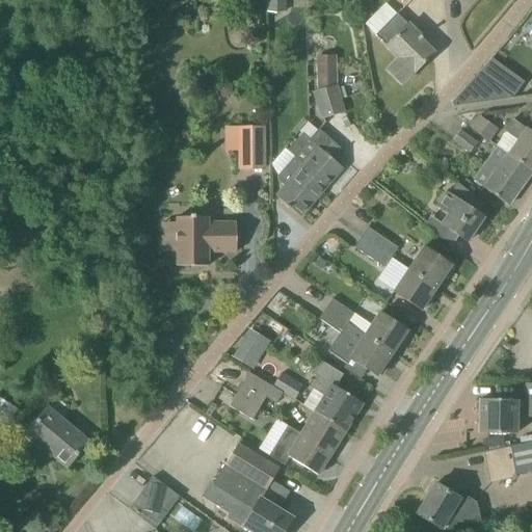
[(396,15),(377,34),(375,35),(399,59),(388,71),(401,84),(414,73),(433,53),(420,41),(422,38),(408,25),(407,26),(396,15)]
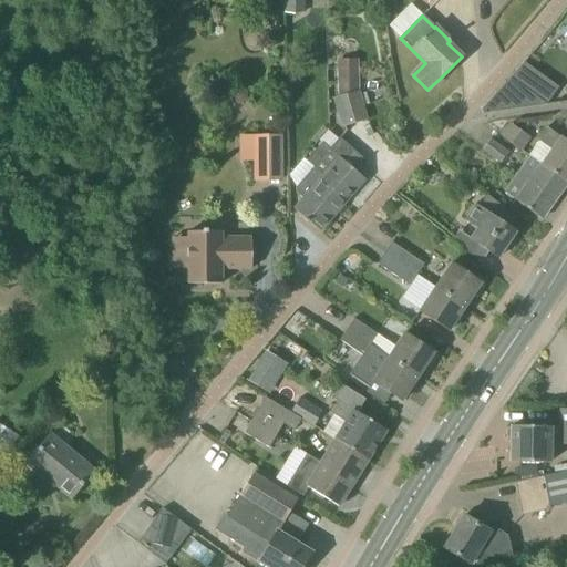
[(366,120),(358,93),(357,70),(338,71),(339,99),(336,100),(343,126),(366,120)]
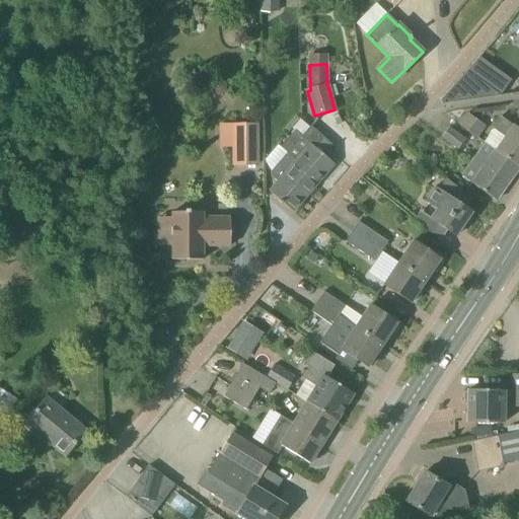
[(482,80),(500,92),(508,80),(490,68),(482,80)]
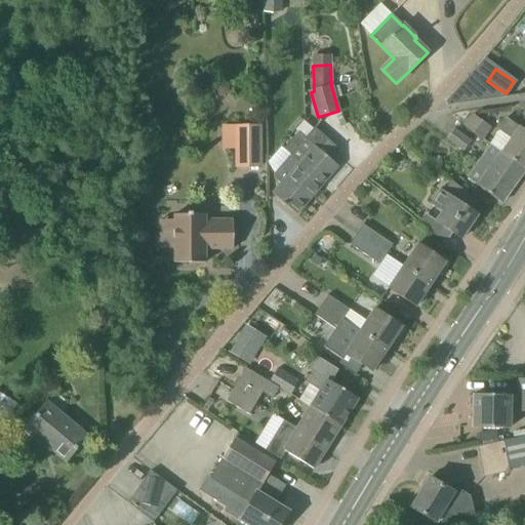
[(473,73),(445,103),(448,106),(507,97),(501,93),(473,73)]
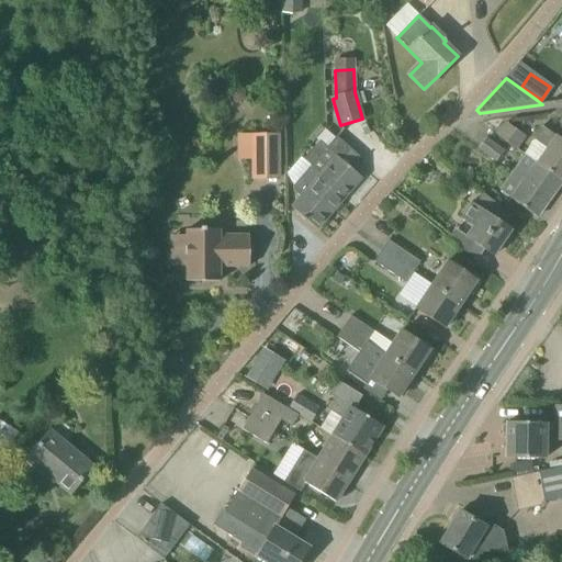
[(525,136),(506,123),(497,136),(516,149),(525,136)]
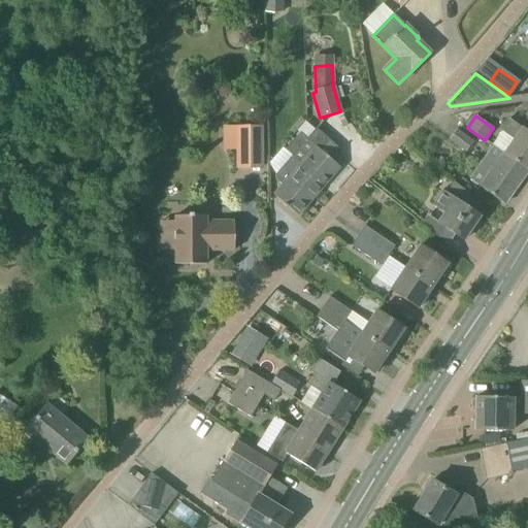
[(504,154),(527,170),(527,132),(522,128),(508,119),(500,131),(514,140),(504,154)]
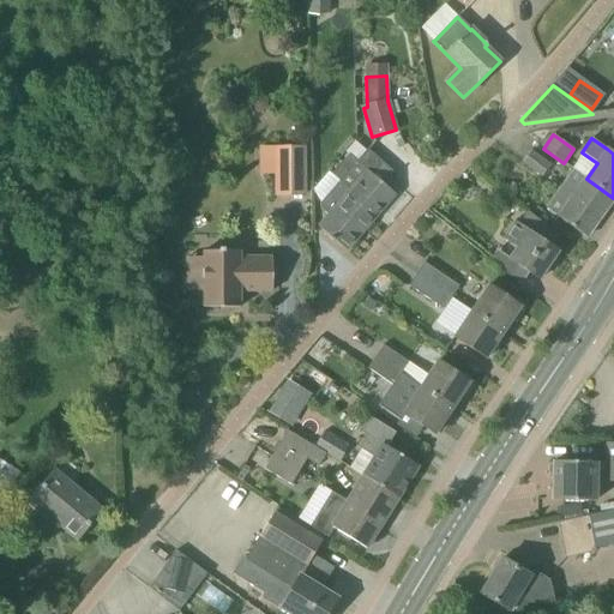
[(306,146),(272,148),(272,167),(307,166),(306,146)]
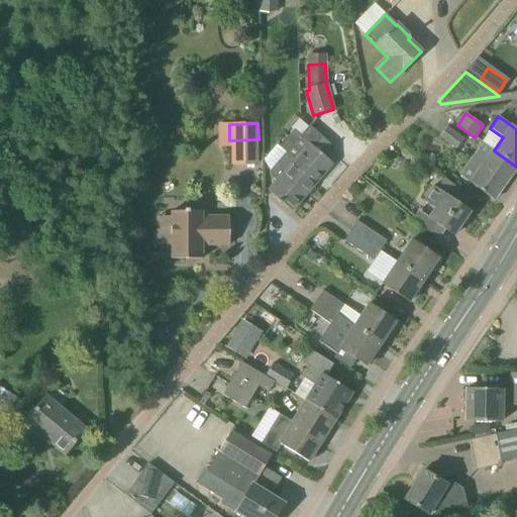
[(322,154),(330,145),(330,144),(309,126),(300,136),(294,131),(280,146),(285,151),(296,162),(298,159),(302,162),(304,160),(310,165),(302,175),(314,185),(332,164),(322,154)]
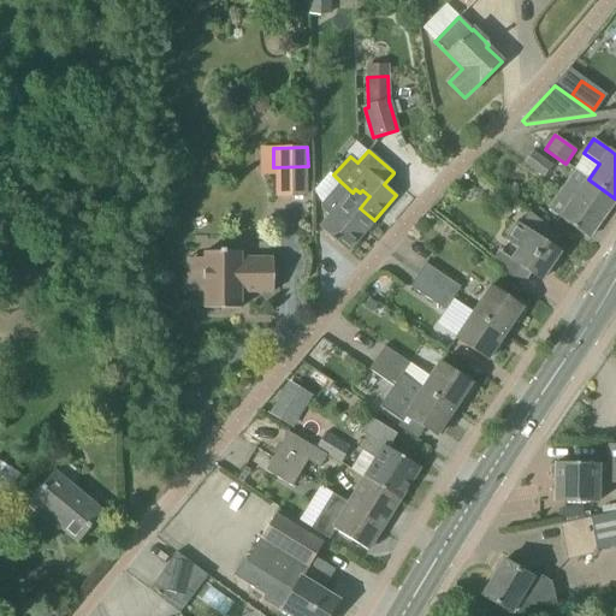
[(533,152),(523,164),(543,178),(552,166),(533,152)]
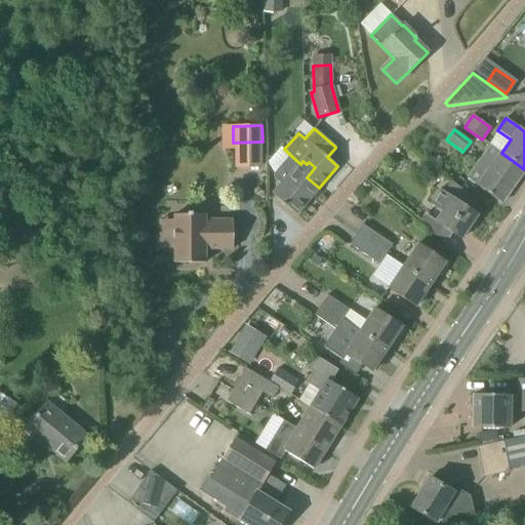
[(501,203),(524,170),(524,169),(501,153),(491,146),(468,179),(477,186),(501,203)]
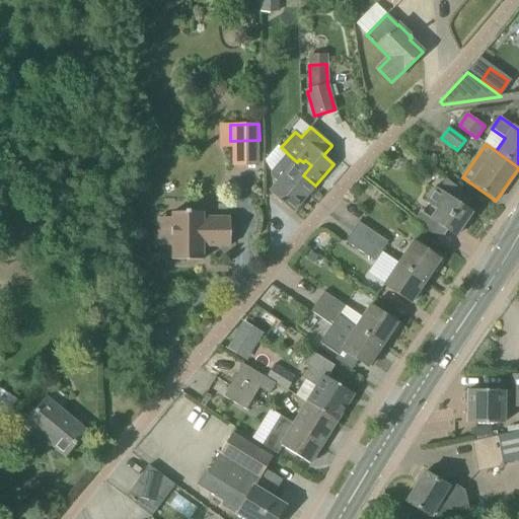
[(270,172),(280,181),(270,193),(292,213),(315,186),(303,175),(311,165),(305,160),(303,162),(299,159),(297,162),(286,152),(270,172)]
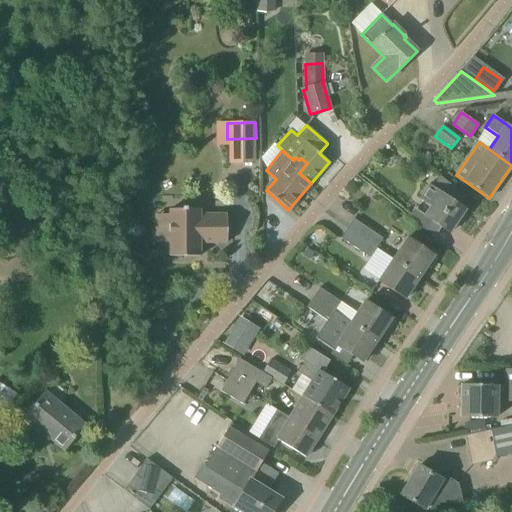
[(413,210),(407,220),(434,238),(441,228),(449,234),(465,210),(459,206),(466,197),(440,178),(433,188),(429,185),(419,200),(430,207),(423,216),(413,210)]
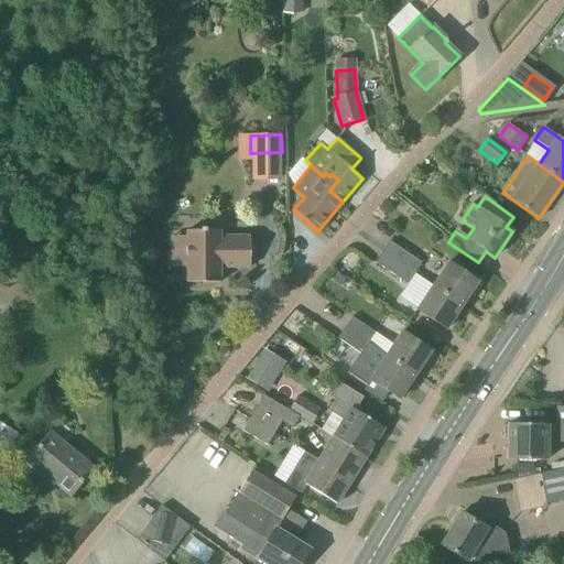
[(250,268),(250,237),(220,237),(220,231),(207,231),(207,228),(201,228),(201,231),(187,231),(187,283),(220,283),(220,267),(227,267),(227,268),(250,268)]
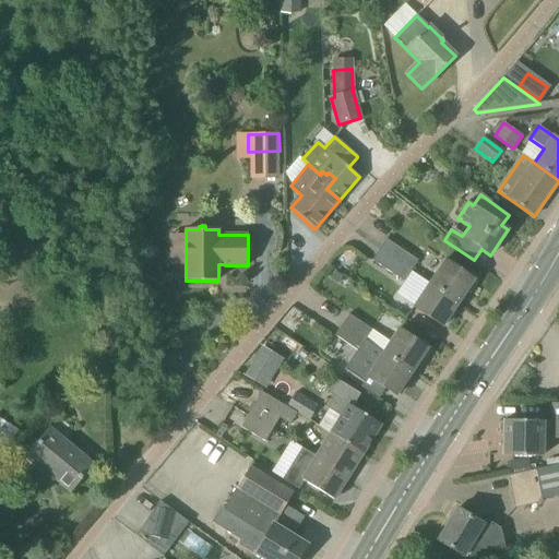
[(387,240),(379,250),(411,272),(418,261),(387,240)]
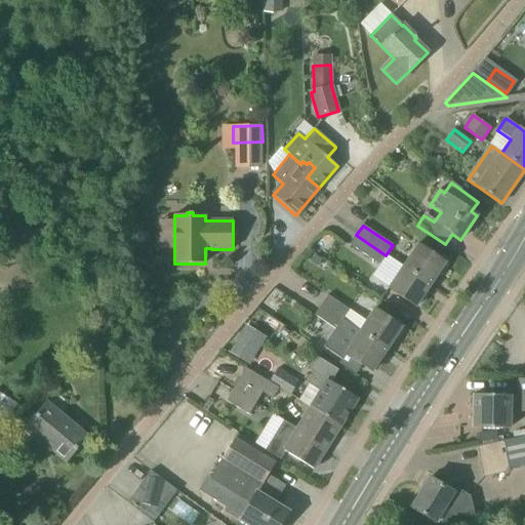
[(386,255),(356,235),(350,245),(379,265),(386,255)]
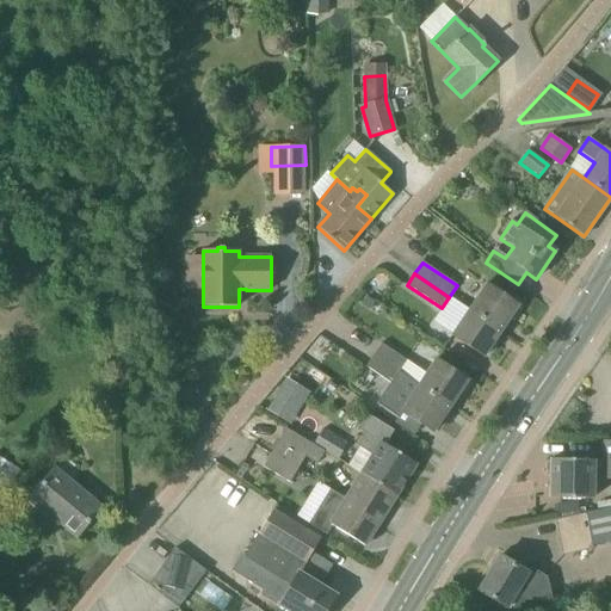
[(469,310),(501,332),(518,306),(487,284),(469,310)]
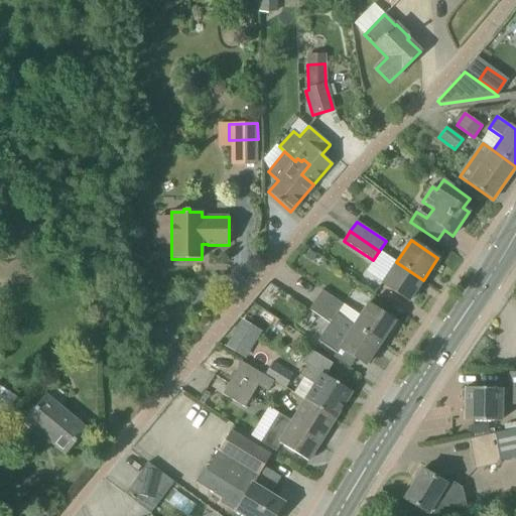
[(423,280),(396,262),(381,284),(408,302),(423,280)]
